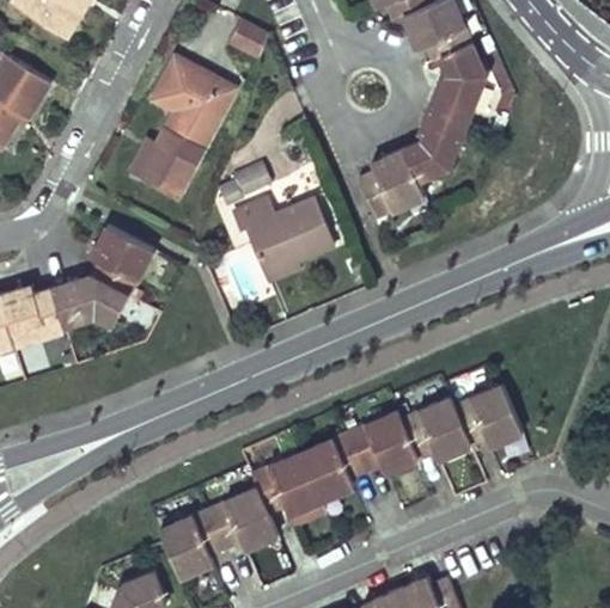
[(41,0),(10,0),(10,2),(30,17),(41,0)]
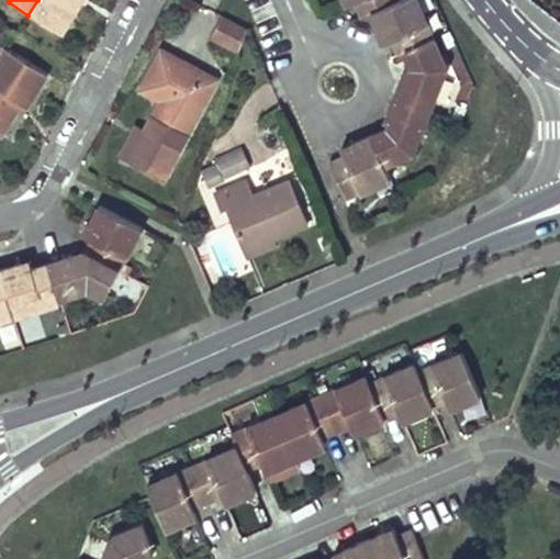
[(37,0),(28,15),(49,30),(68,0),(37,0)]
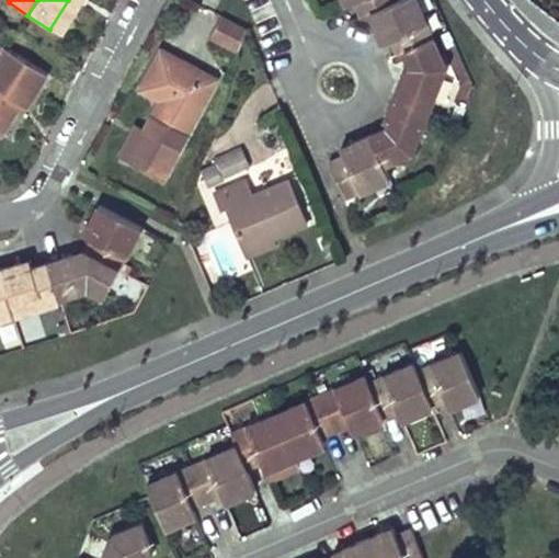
[(68,0),(49,30),(58,34),(79,0),(68,0)]
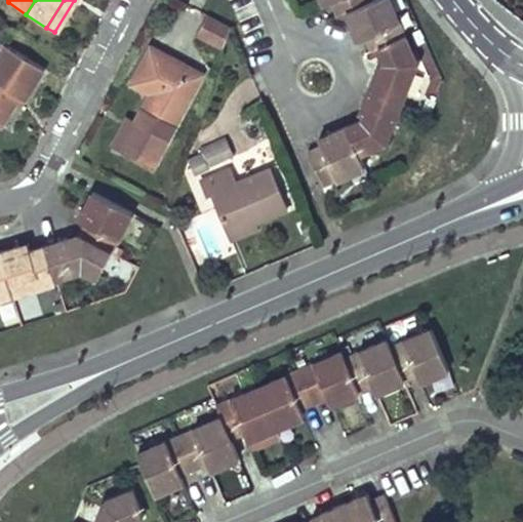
[(318,0),(321,7),(329,4),(335,18),(345,14),(350,27),(356,42),(364,40),(369,53),(376,50),(383,65),(380,70),(375,69),(358,116),(364,120),(324,136),(327,144),(306,154),(307,157),(320,188),(363,169),(357,156),(383,145),(414,65),(386,0),(375,0),(370,3),(368,0),(318,0)]
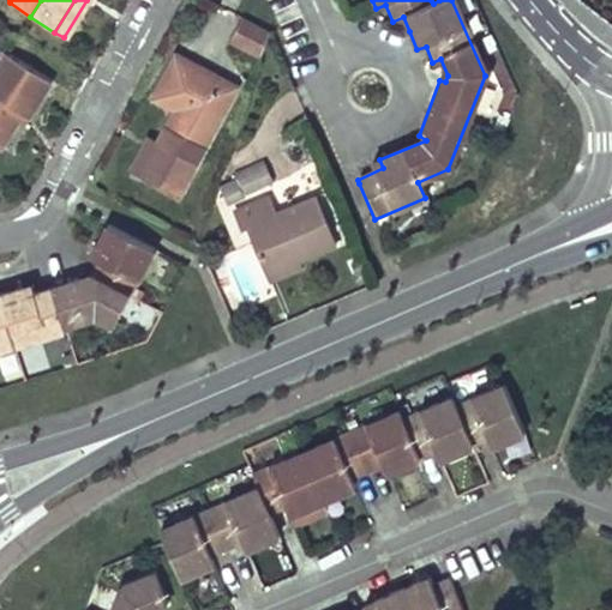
[(258,61),(267,37),(239,22),(227,44),(258,61)]
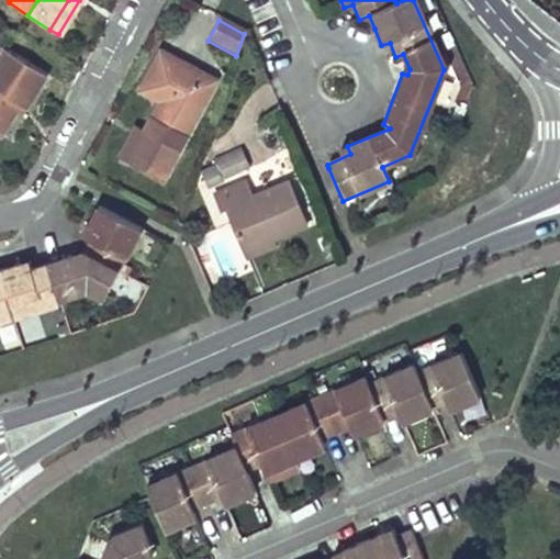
[(4,51),(0,57),(0,138),(15,114),(20,108),(25,110),(47,78),(4,51)]
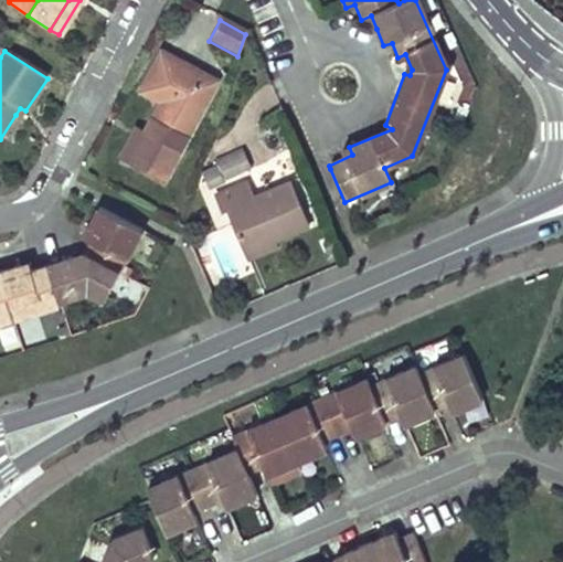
[(178,63),(160,54),(139,93),(161,104),(145,134),(128,163),(161,182),(208,95),(198,89),(201,82),(176,67),(178,63)]
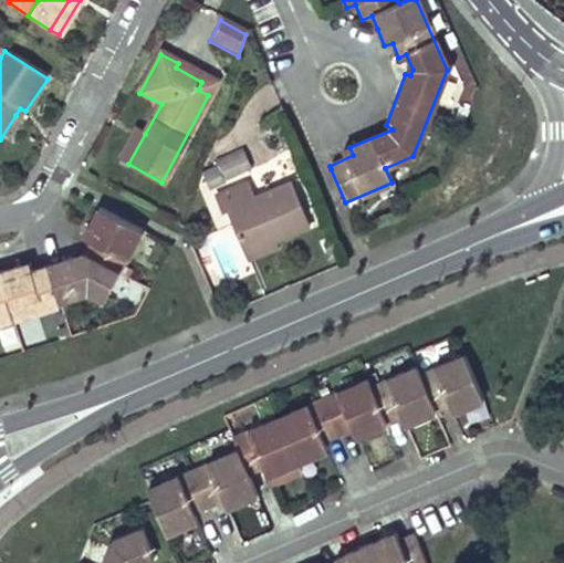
[(213,83),(178,63),(176,68),(201,82),(198,90),(208,95),(213,83)]
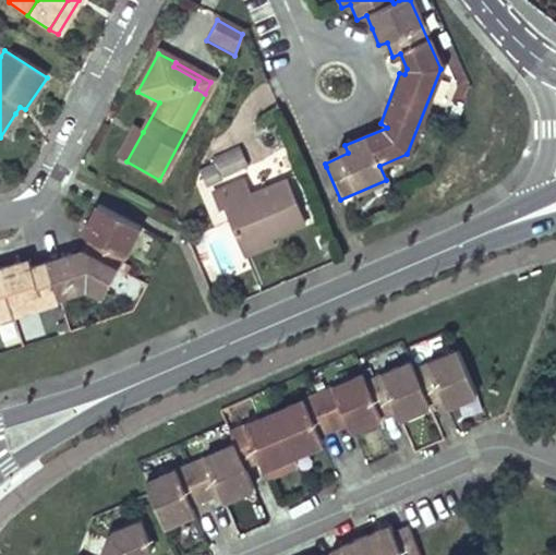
[(25,109),(20,107),(15,113),(21,117),(25,109)]
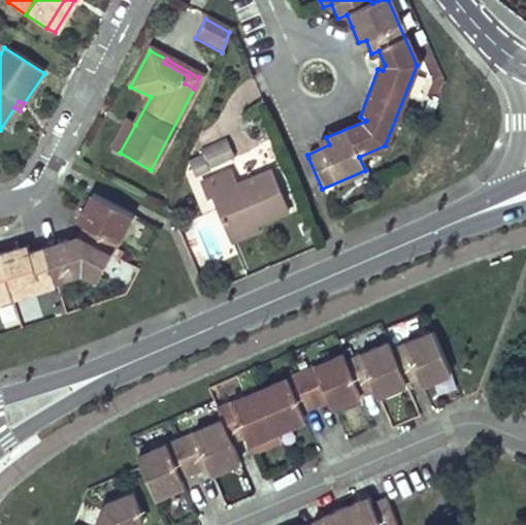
[(110,149),(120,153),(135,125),(126,119),(110,149)]
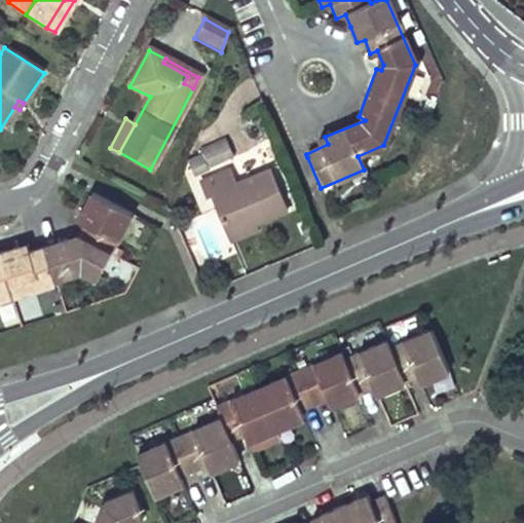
[(221,150),(191,162),(197,176),(226,164),(221,150)]
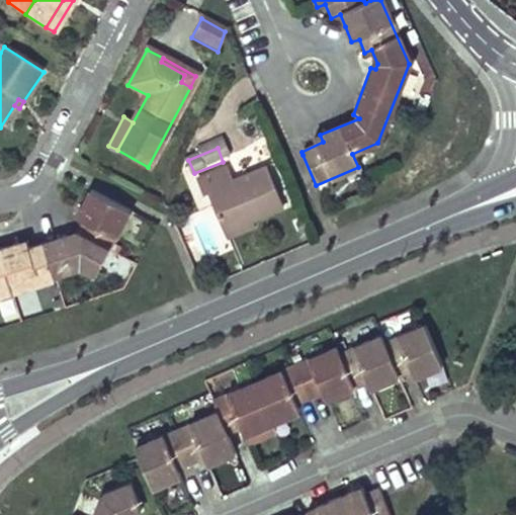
[(249,222),(280,207),(264,167),(232,181),(226,169),(196,181),(202,196),(208,193),(224,232),(249,222)]
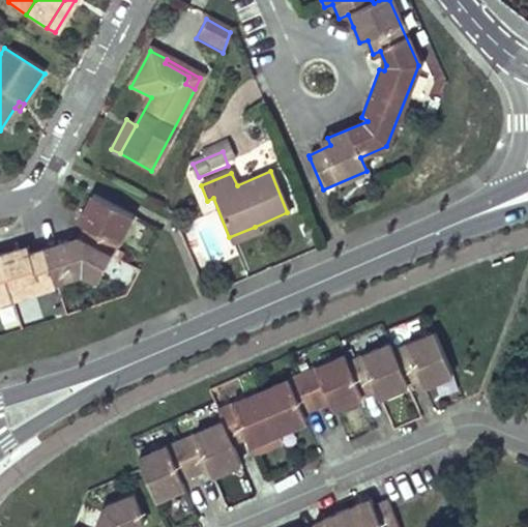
[(0,301),(54,287),(54,283),(82,274),(94,283),(130,217),(90,195),(75,224),(82,228),(76,239),(28,254),(26,247),(18,250),(0,254),(0,301)]
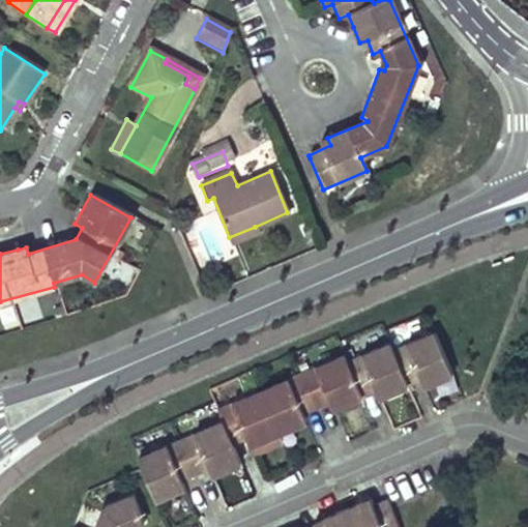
[(255,227),(229,237),(232,243),(258,232),(255,227)]
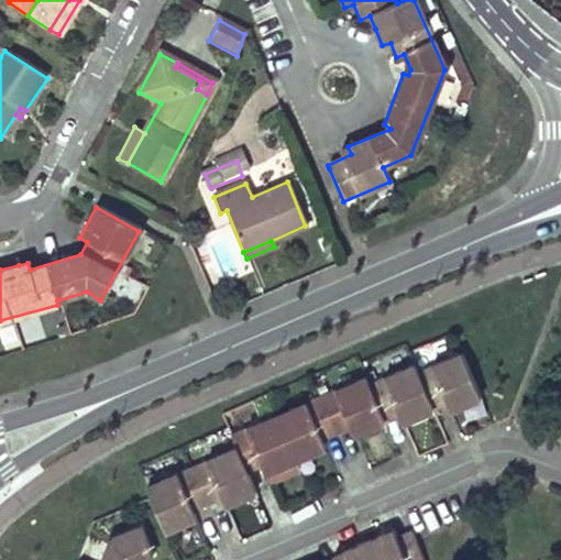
[(233,450),(145,487),(150,500),(163,533),(195,519),(193,513),(219,500),(223,507),(254,494),(245,473),(261,467),(264,474),(323,449),(320,440),(348,429),(352,436),(383,424),(383,423),(396,417),(399,424),(431,410),(431,409),(444,405),(448,412),(479,398),(460,354),(416,373),(413,366),(367,385),(364,380),(229,437),(233,450)]
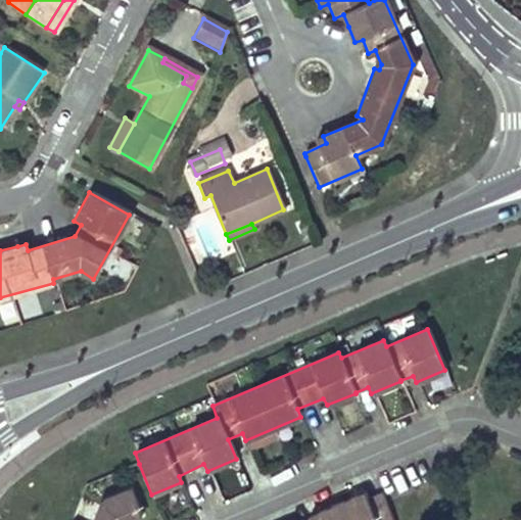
[(137,519),(140,518),(129,490),(101,502),(93,519),(137,519)]
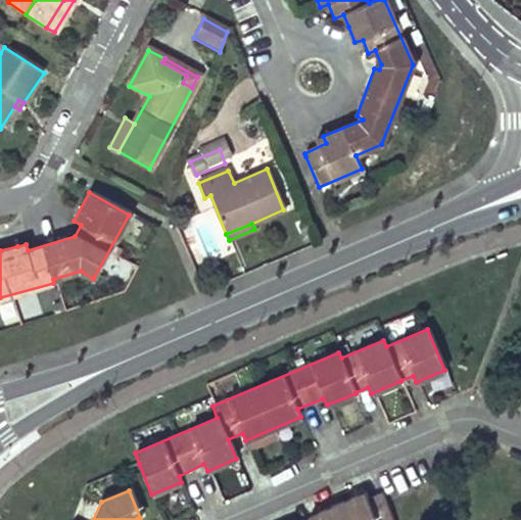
[(391,519),(381,495),(366,501),(363,494),(308,516),(309,519),(391,519)]
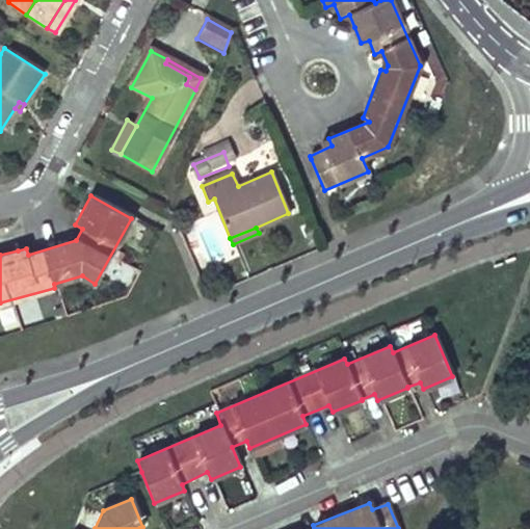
[(57,528),(30,514),(23,528),(57,528)]
